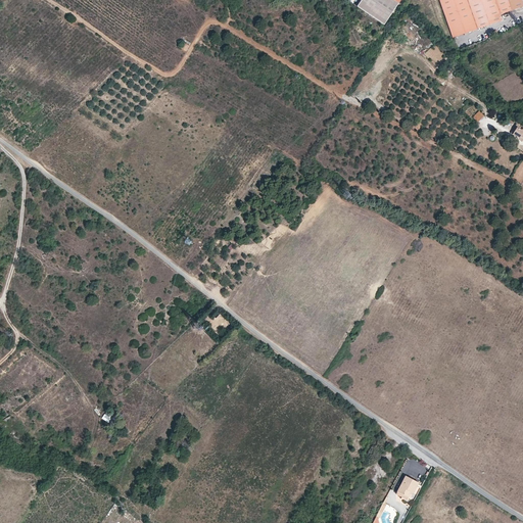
[(398,0),(360,0),(357,5),(383,25),(398,0)]
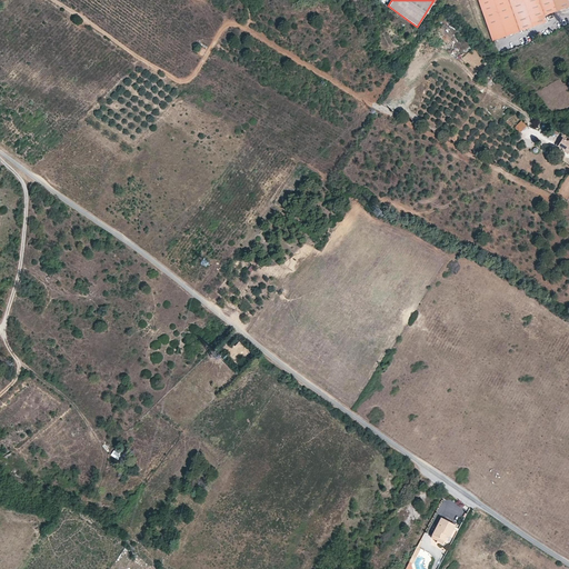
[(547,22),(545,17),(538,0),(478,0),(493,41),(547,22)]
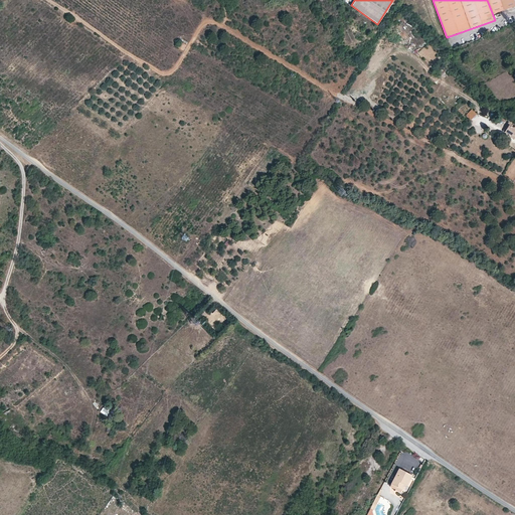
[(487,0),(493,15),(514,6),(514,2),(514,0),(487,0)]
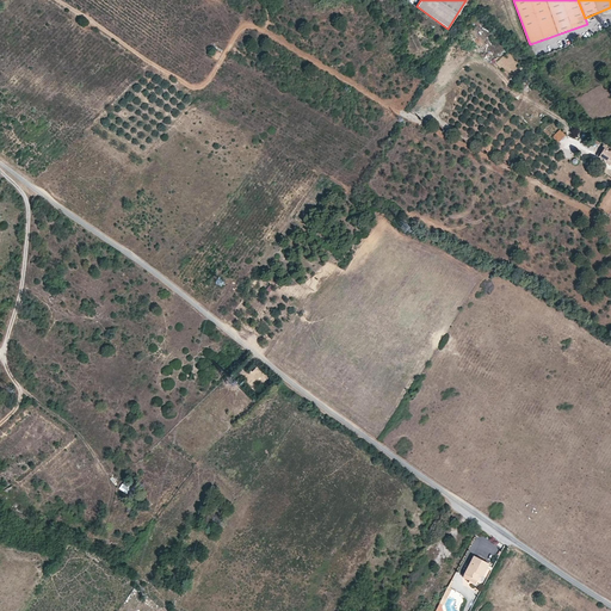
[(565,137),(560,131),(553,139),(557,144),(565,137)]
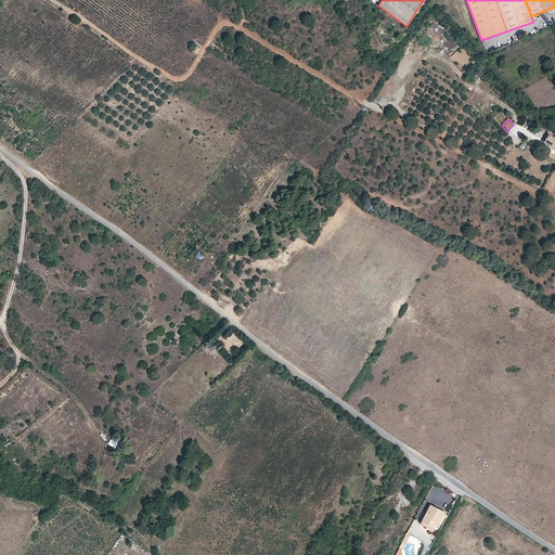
[(554,137),(549,132),(543,142),(551,146),(552,145),(554,147),(554,137)]
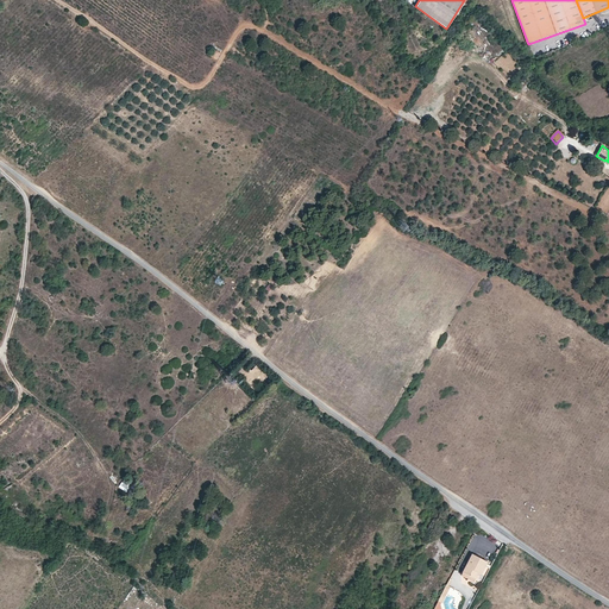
[(257,377),(263,370),(253,362),(248,368),(257,377)]
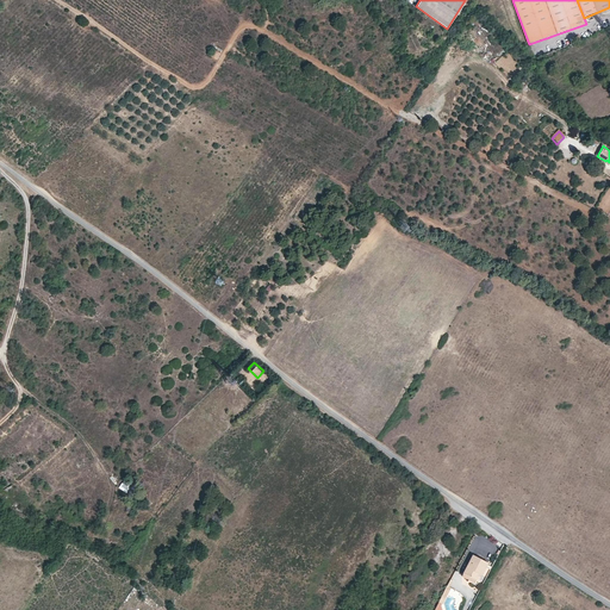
[(126,493),(130,489),(122,483),(118,487),(126,493)]
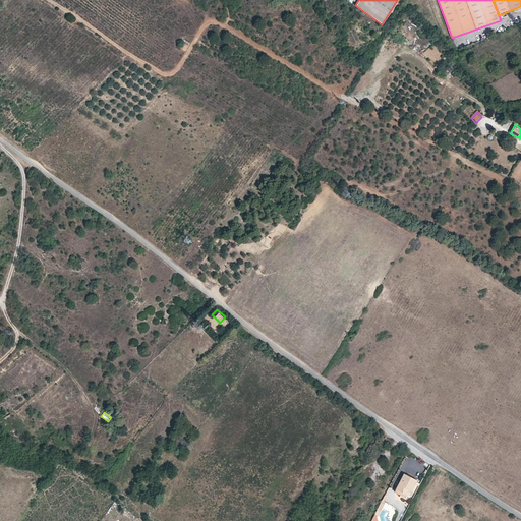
[(396,489),(407,496),(409,490),(412,491),(417,480),(404,474),(396,489)]
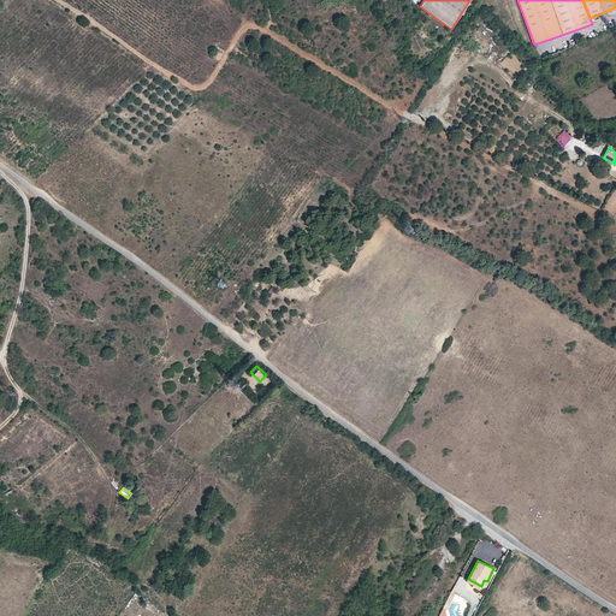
[(468,579),(467,582),(479,588),(481,586),(468,579)]
